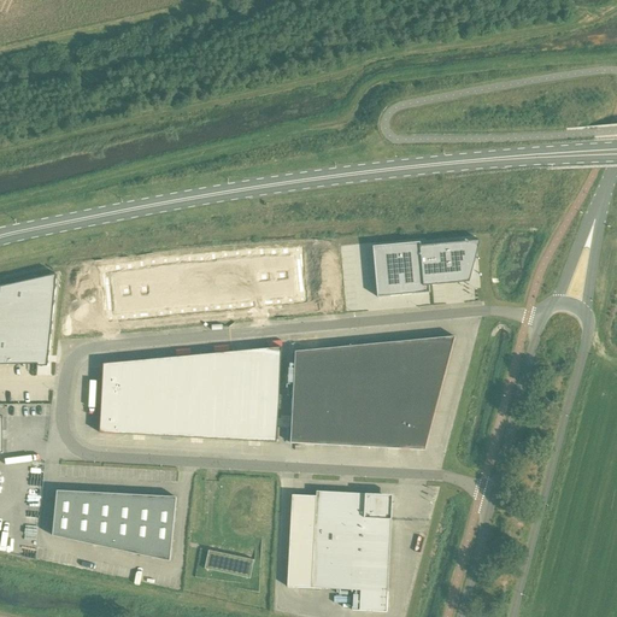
[(382,241),(382,292),(438,292),(438,281),(475,281),(475,245),(429,245),(429,241),(382,241)]
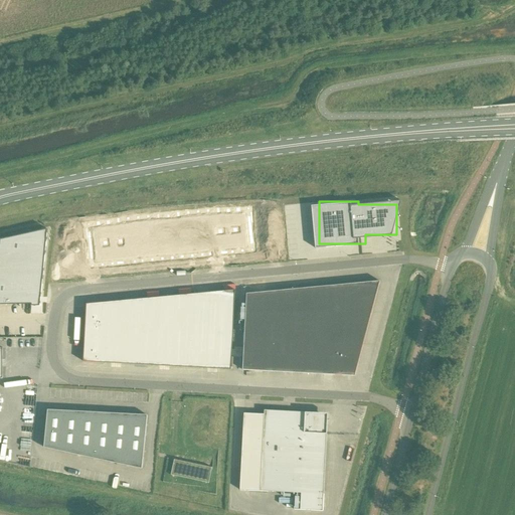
[(250,205),(84,221),(86,239),(89,238),(92,266),(252,250),(249,223),(252,222),(250,205)]
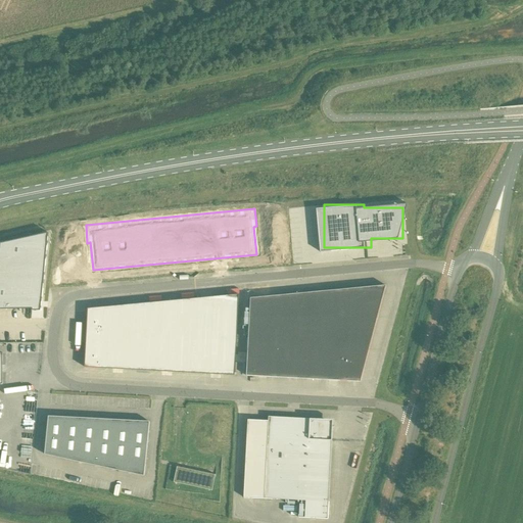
[(0,243),(0,252),(0,251),(0,308),(32,308),(32,311),(40,311),(42,297),(48,233),(0,243)]
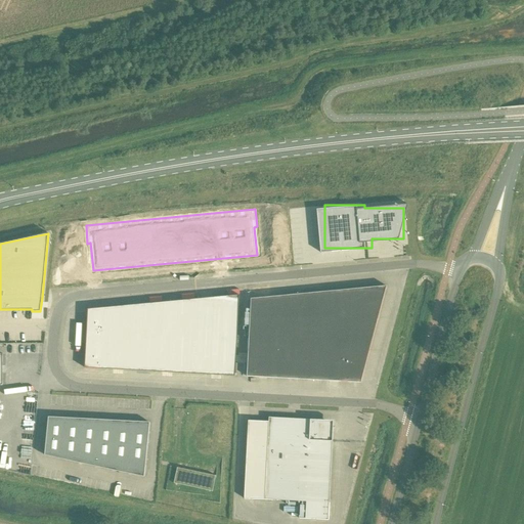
[(361,383),(387,287),(251,299),(247,377),(361,383)]
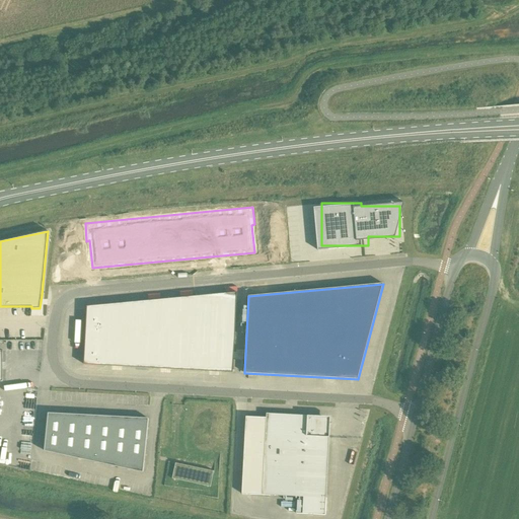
[(84,365),(233,372),(237,293),(87,307),(84,365)]
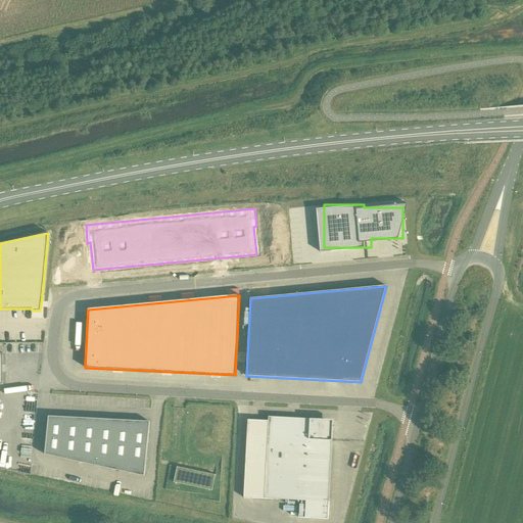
[(144,476),(149,422),(49,417),(45,455),(144,476)]
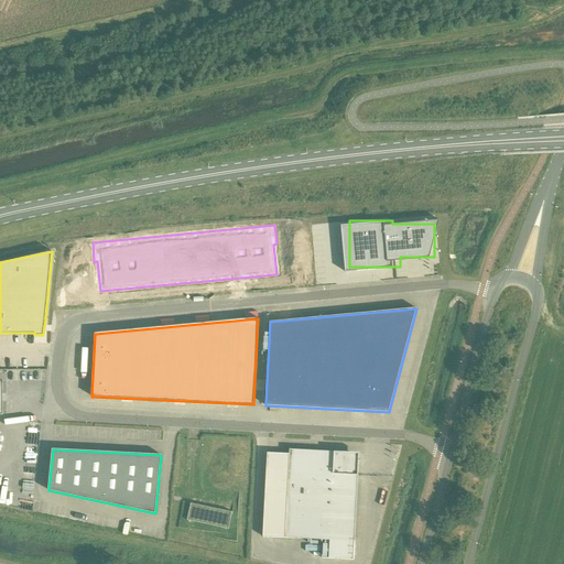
[(268,453),(263,537),(285,538),(323,540),(322,557),(354,560),(355,541),(353,541),(357,456),(347,456),(347,461),(344,459),(344,457),(344,453),(344,452),(290,449),(290,454),(268,453)]
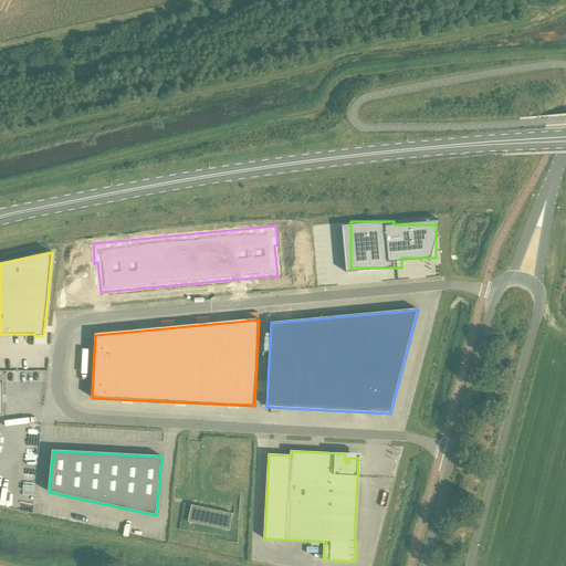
[(194,504),(190,522),(232,532),(237,514),(194,504)]
